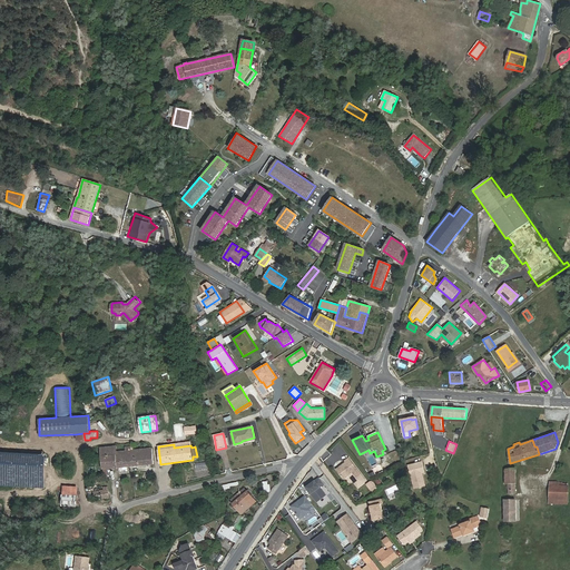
[(107,469),(154,464),(153,449),(135,450),(125,451),(116,452),(116,446),(100,448),(104,469),(107,469)]
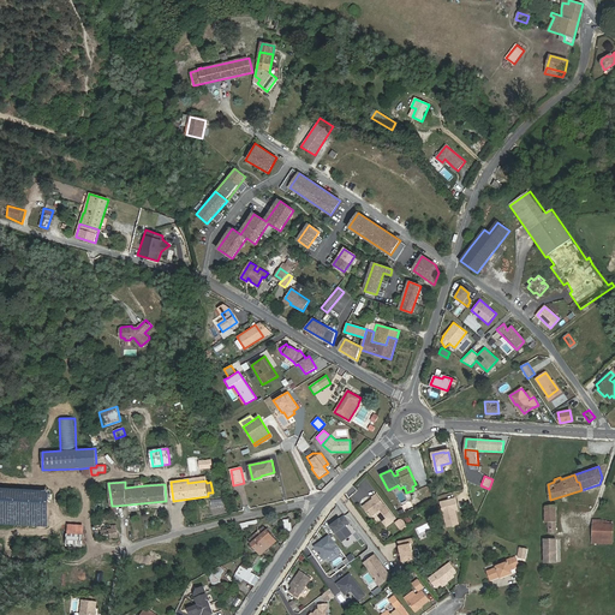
[(0,524),(47,526),(49,490),(0,487),(0,524)]
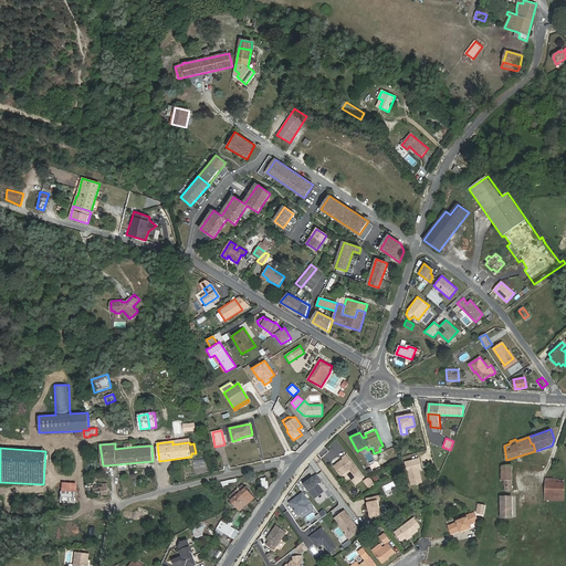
[(344,460),(335,467),(342,477),(347,472),(352,478),(356,484),(365,478),(347,456),(344,458),(344,460)]
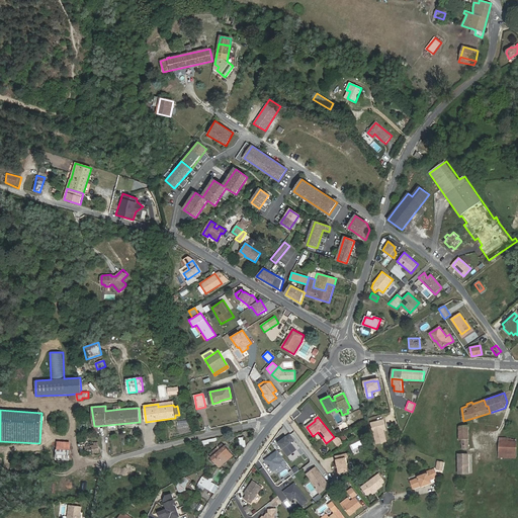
[(383,420),(369,423),(375,445),(387,441),(383,430),(384,429),(383,420)]
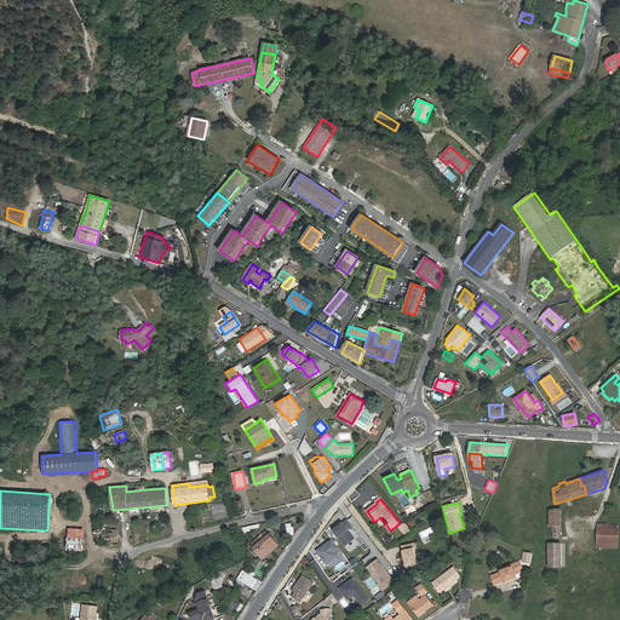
[(552,526),(552,533),(554,533),(554,537),(561,537),(560,526),(561,526),(561,510),(550,510),(550,527),(552,526)]
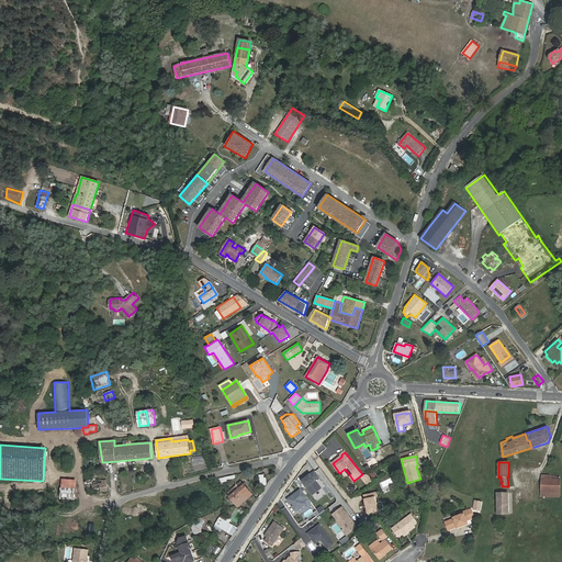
[(339,473),(344,479),(349,474),(345,469),(339,473)]
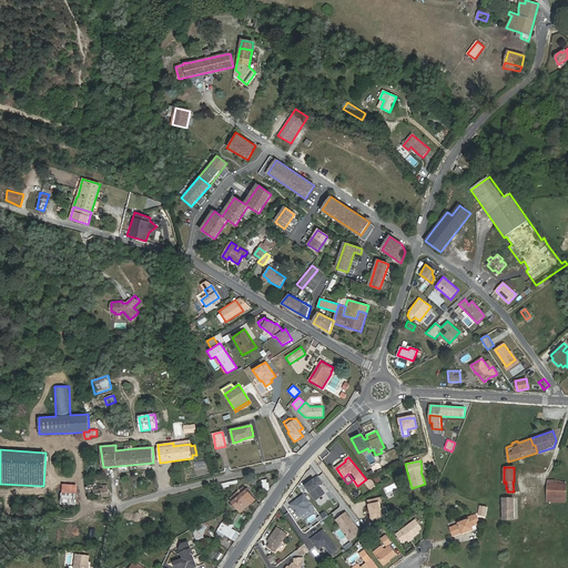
[(316,476),(304,485),(315,501),(325,494),(320,486),(322,484),(316,476)]
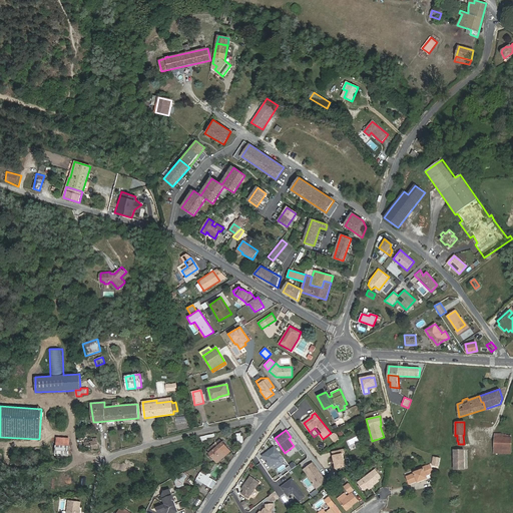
[(506,435),(502,435),(502,434),(495,434),(494,453),(510,454),(511,438),(506,437),(506,435)]
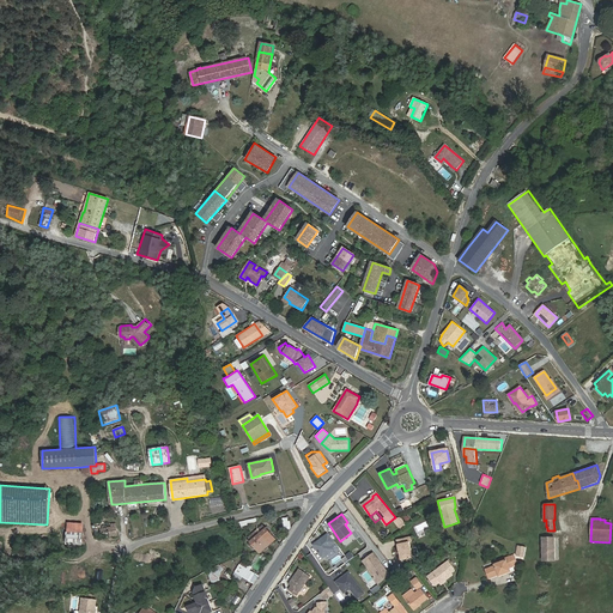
[(108,527),(108,535),(117,535),(116,525),(107,525),(108,527)]
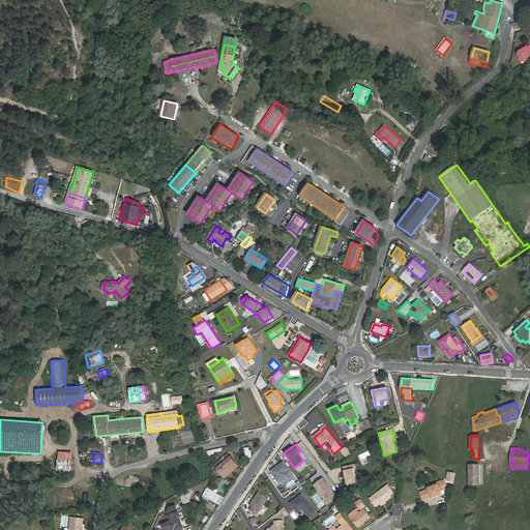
[(217,468),(216,469),(225,478),(238,467),(228,453),(215,465),(217,468)]
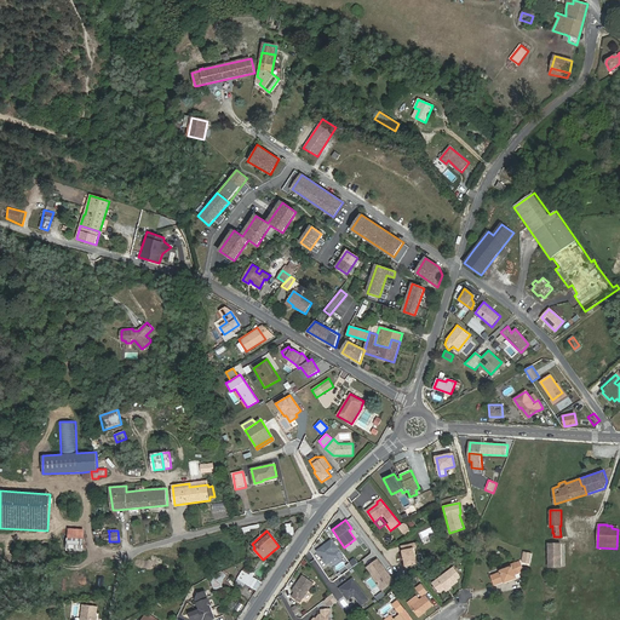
[(109,533),(99,533),(101,543),(109,541),(109,533)]
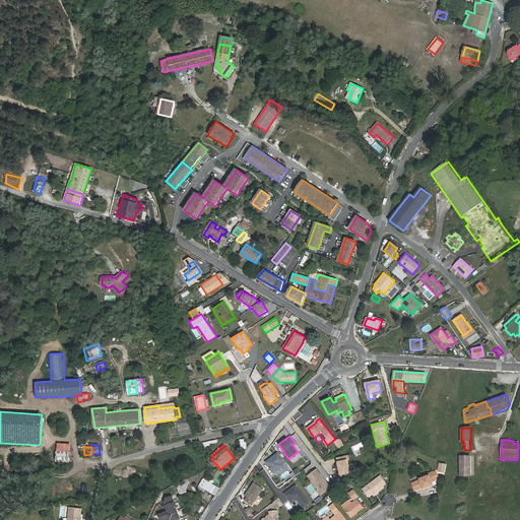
[(57,452),(56,461),(62,461),(67,461),(69,461),(70,453),(57,452)]
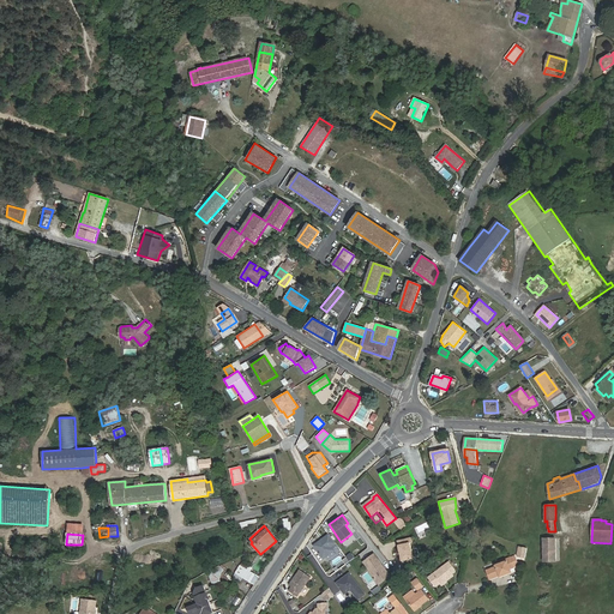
[(327,534),(312,545),(323,559),(337,549),(327,534)]
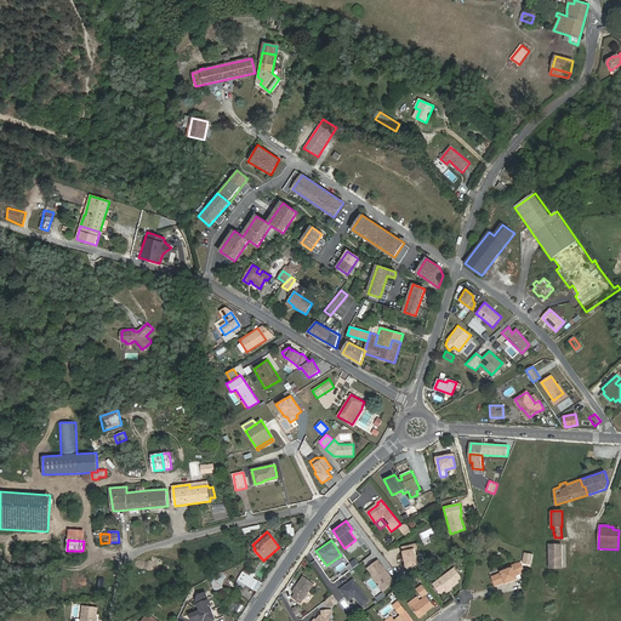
[(416,545),(402,548),(408,569),(419,567),(415,551),(417,550),(416,545)]
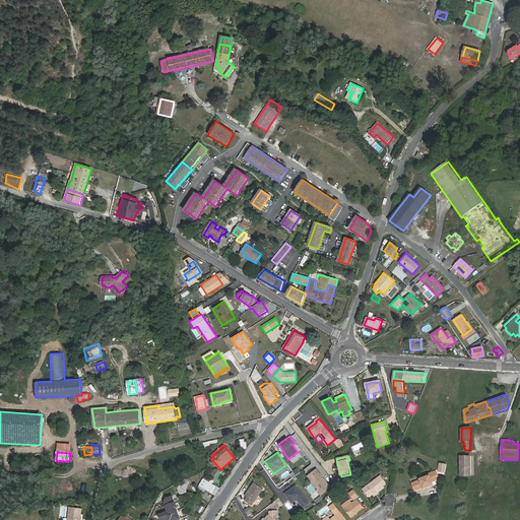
[(470,457),(459,457),(459,474),(471,474),(470,457)]
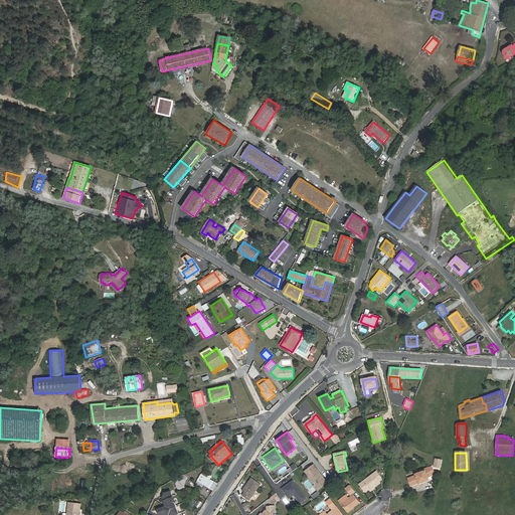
[(441,460),(434,458),(432,467),(433,468),(440,469),(441,460)]
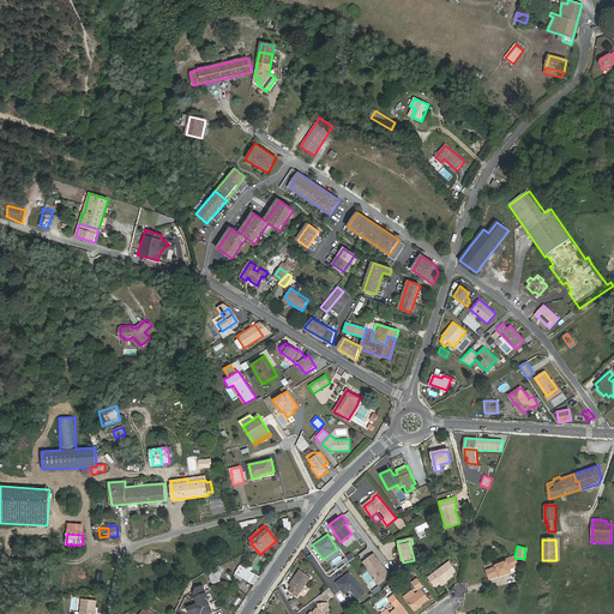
[(373,553),(361,561),(378,587),(390,576),(373,553)]
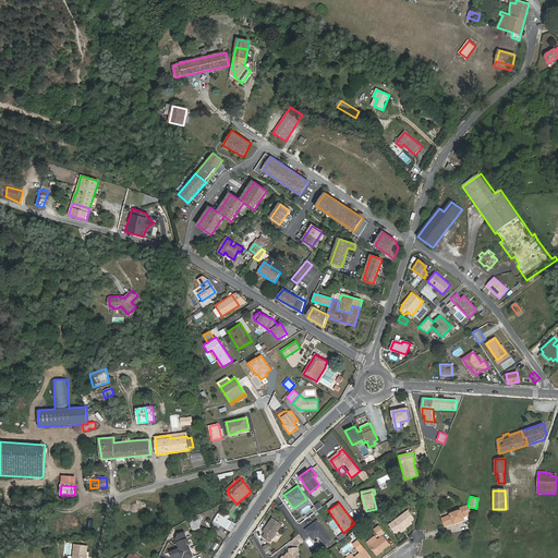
[(461,510),(450,513),(451,514),(443,519),(446,526),(458,521),(459,522),(464,520),(463,517),(468,514),(464,507),(460,508),(461,510)]
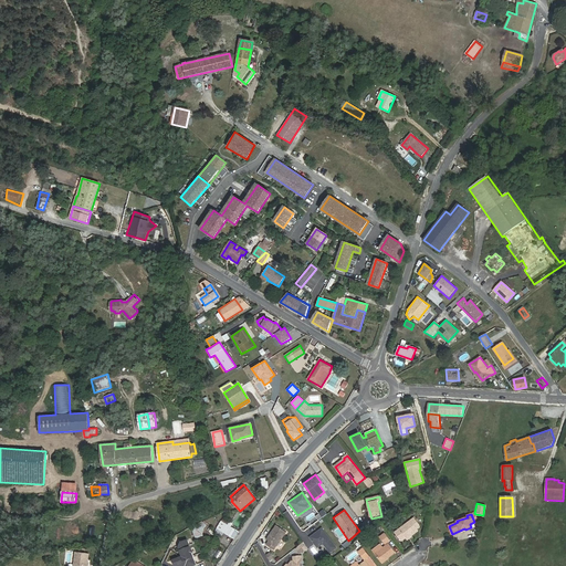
[(421,526),(415,517),(395,533),(400,541),(410,534),(411,535),(418,530),(417,528),(421,526)]
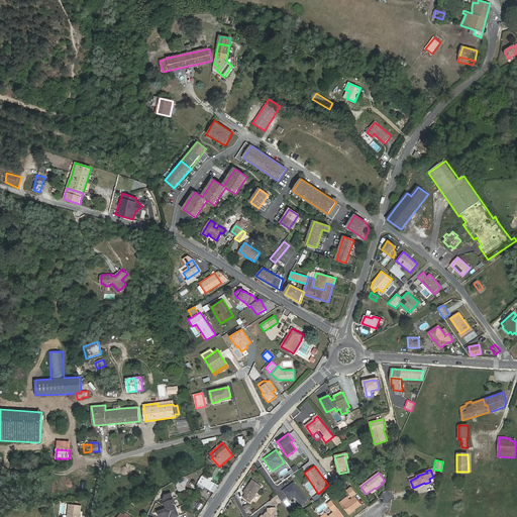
[(207,480),(202,477),(198,483),(205,487),(209,489),(214,492),(218,486),(207,480)]
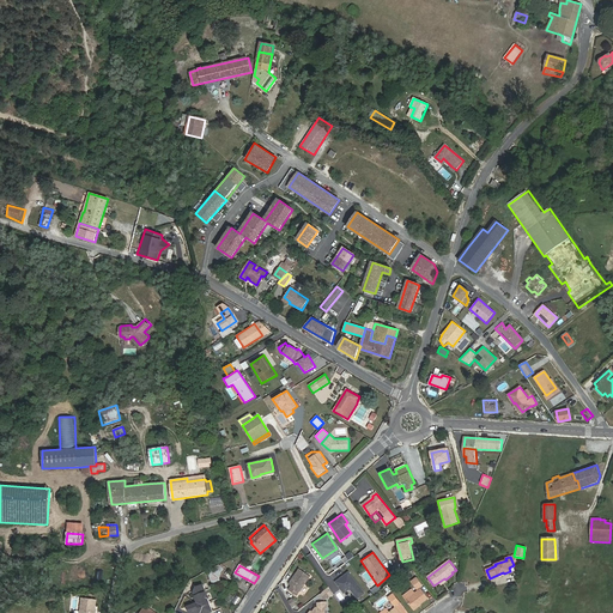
[(398,565),(393,569),(399,576),(404,572),(398,565)]
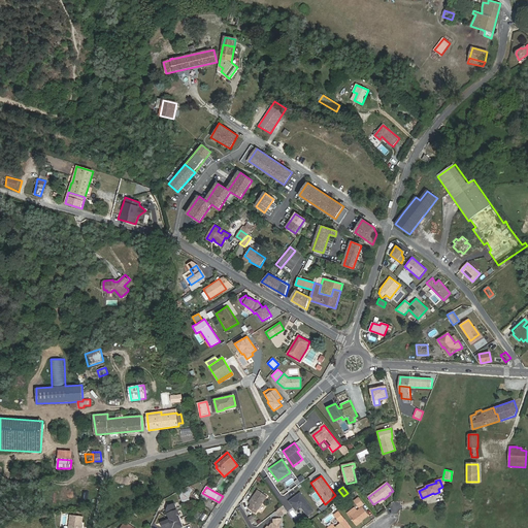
[(190,499),(191,492),(186,488),(178,492),(183,501),(190,499)]
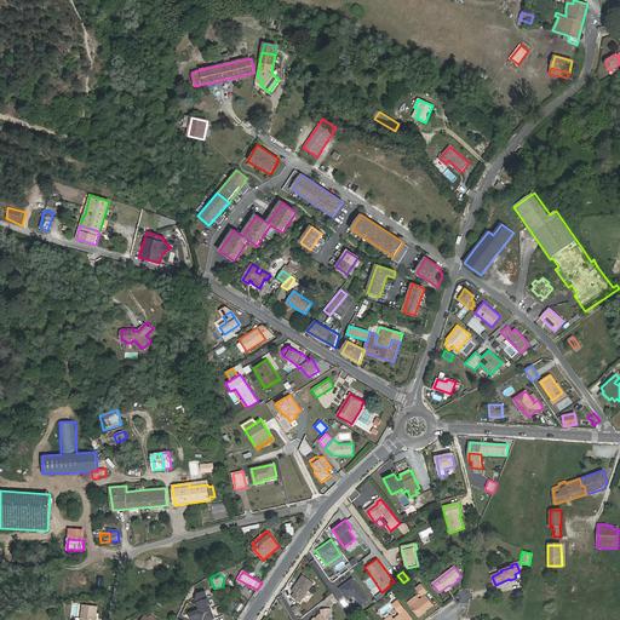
[(292,597),(300,602),(314,583),(303,575),(292,591),(294,592),(292,597)]
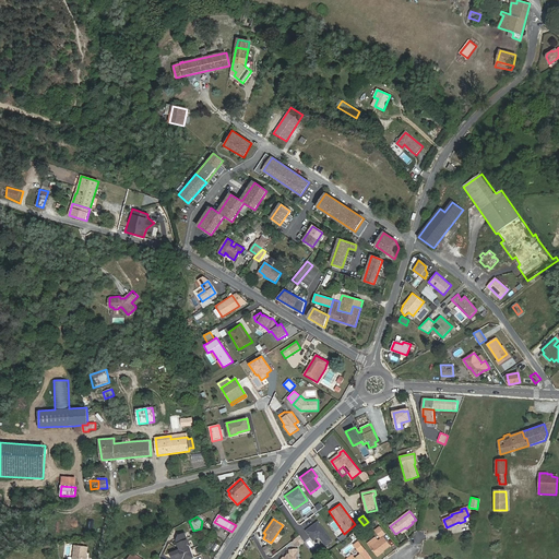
[(318,521),(305,531),(313,540),(319,537),(326,546),(332,540),(318,521)]
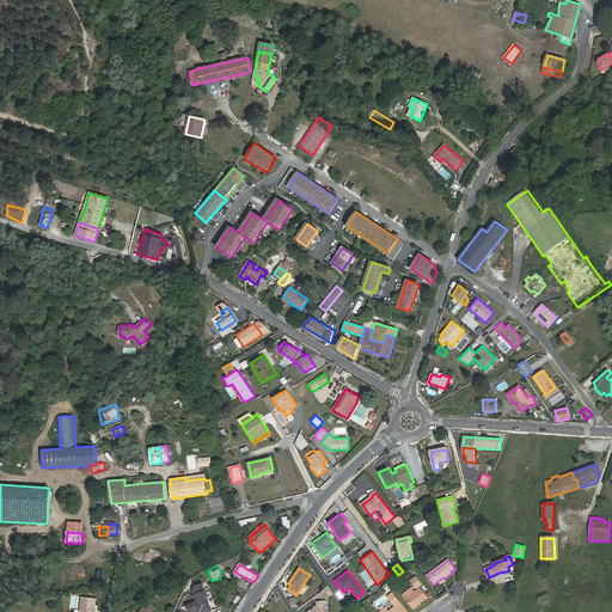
[(410,581),(416,589),(422,585),(416,576),(410,581)]
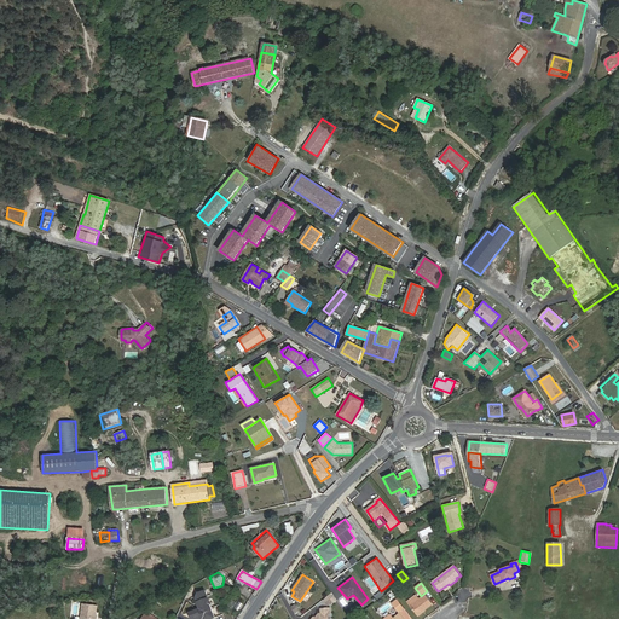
[(212,618),(215,618),(206,590),(198,594),(196,599),(200,609),(189,613),(191,618),(212,618)]
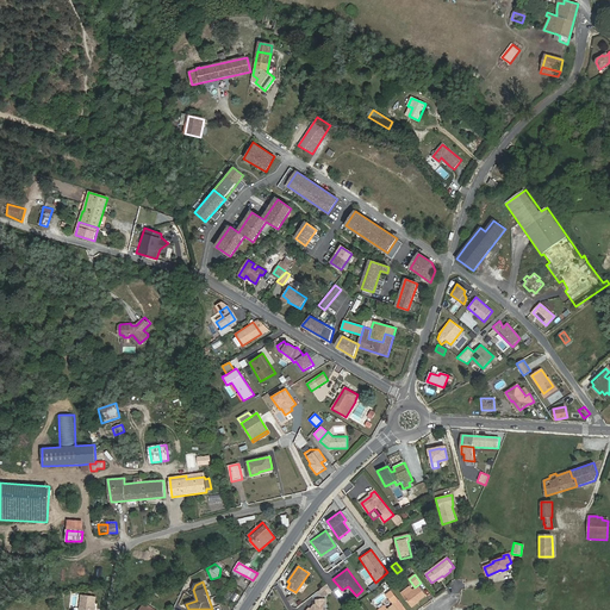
[(418,602),(417,602),(427,595),(419,585),(404,597),(411,607),(418,602)]
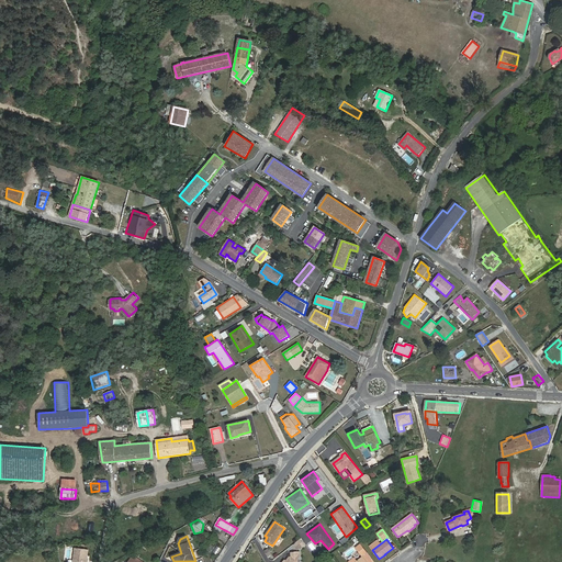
[(357,548),(362,555),(367,552),(360,544),(357,548)]
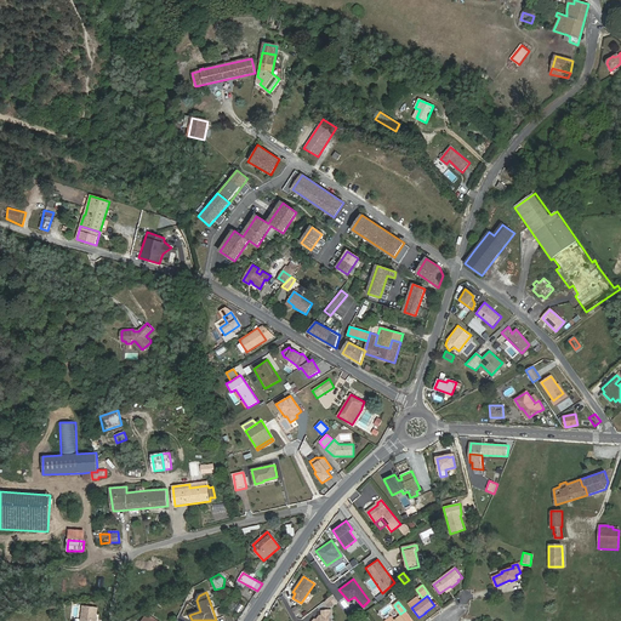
[(95,620),(96,607),(83,605),(79,620),(95,620)]
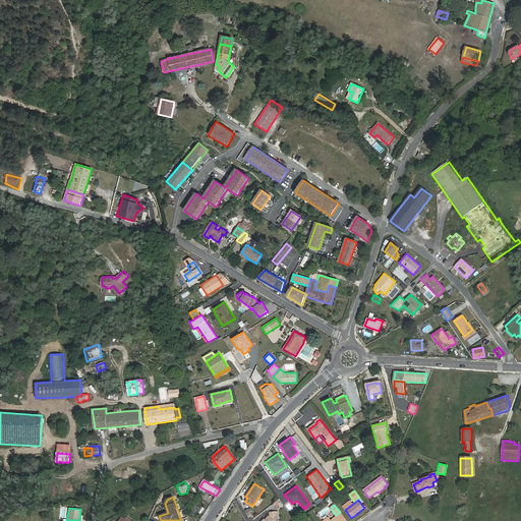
[(265,520),(276,520),(276,517),(278,516),(278,512),(270,513),(271,517),(268,517),(265,520)]
